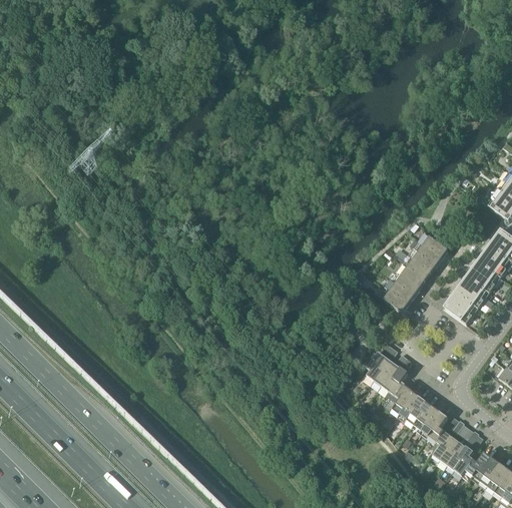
[(506,140),(503,145),(507,149),(511,143),(506,140)]
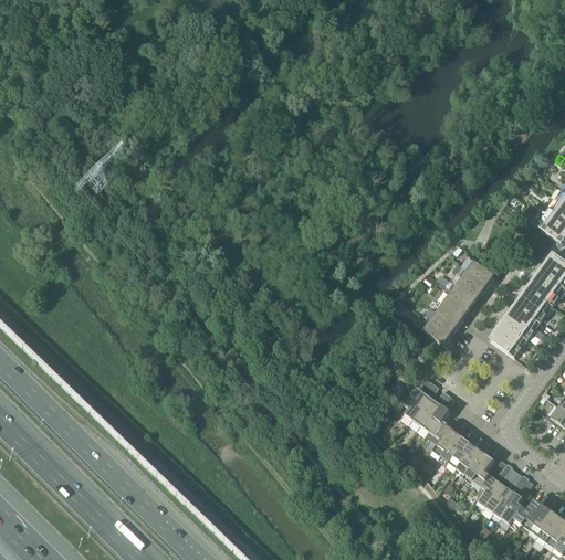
[(564,182),(534,224),(560,243),(564,235),(564,182)]
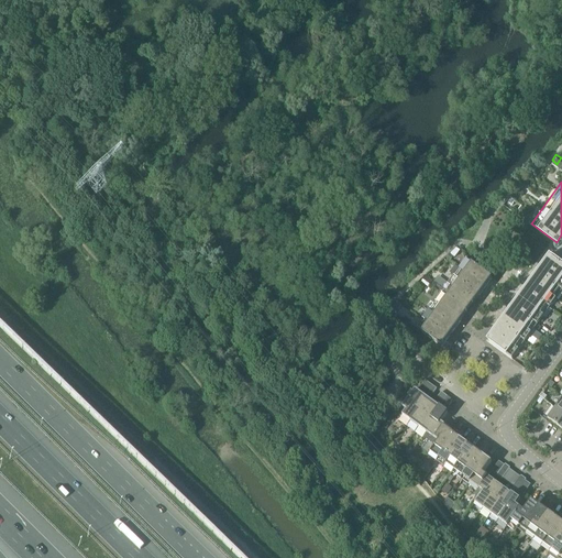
[(485,337),(510,356),(561,285),(561,260),(549,251),(510,302),(508,301),(502,309),(505,310),(485,337)]
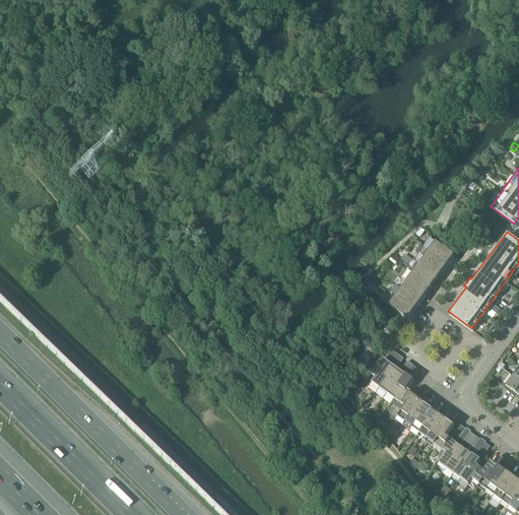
[(383,299),(406,316),(430,284),(432,286),(438,278),(436,276),(453,253),(430,236),(383,299)]
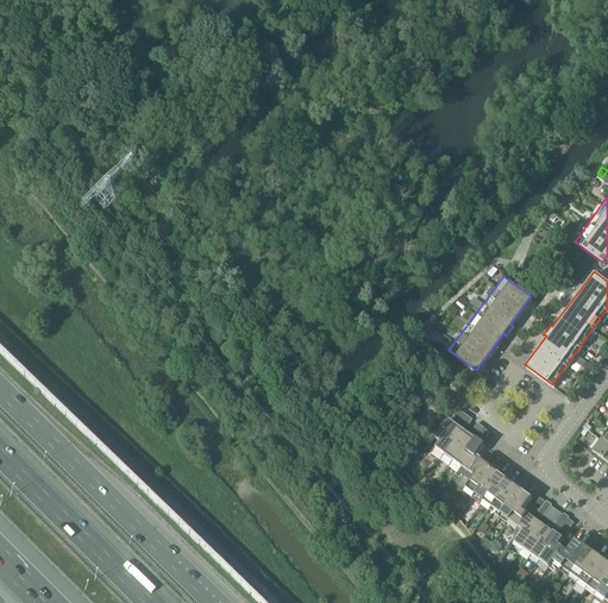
[(428,321),(420,328),(427,334),(433,325),(428,321)]
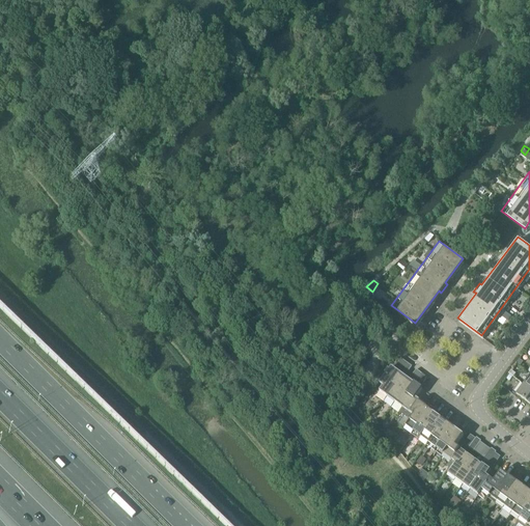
[(401,362),(405,358),(400,354),(396,359),(401,362)]
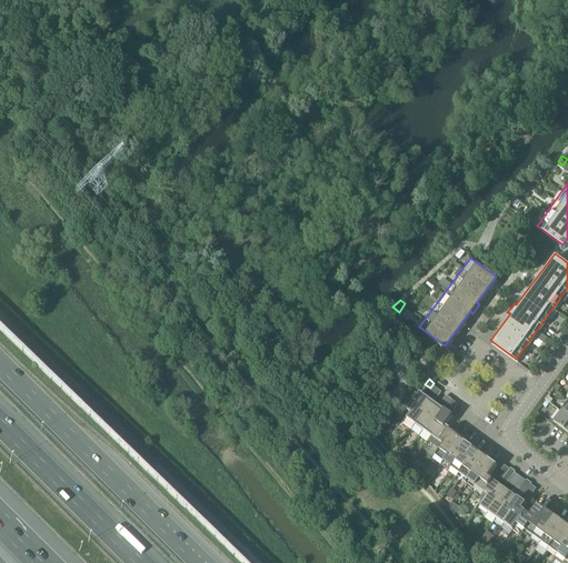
[(434,383),(430,388),(437,393),(440,388),(434,383)]
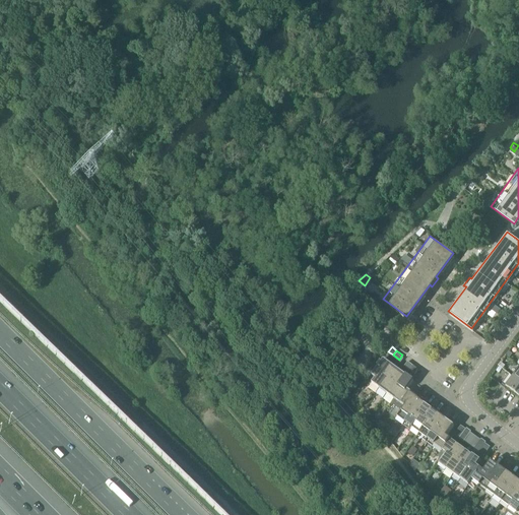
[(371,379),(378,384),(385,374),(381,371),(389,360),(382,355),(371,371),(374,374),(371,379)]
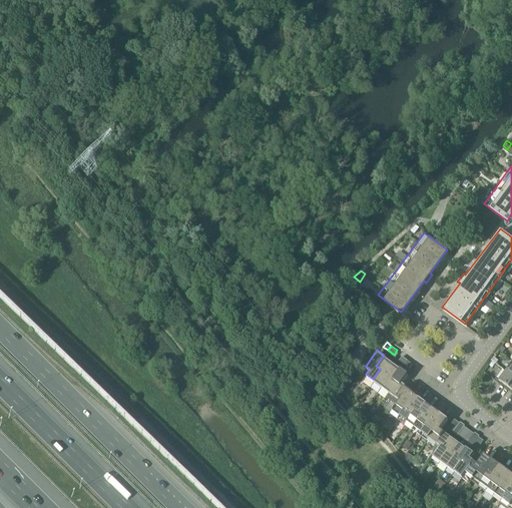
[(403,361),(406,356),(401,353),(398,357),(403,361)]
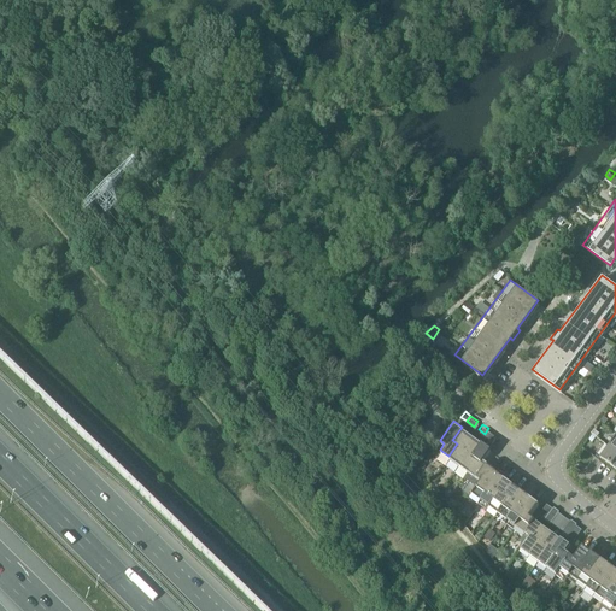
[(471,434),(462,427),(452,440),(457,444),(449,456),(457,462),(467,450),(462,446),(471,434)]
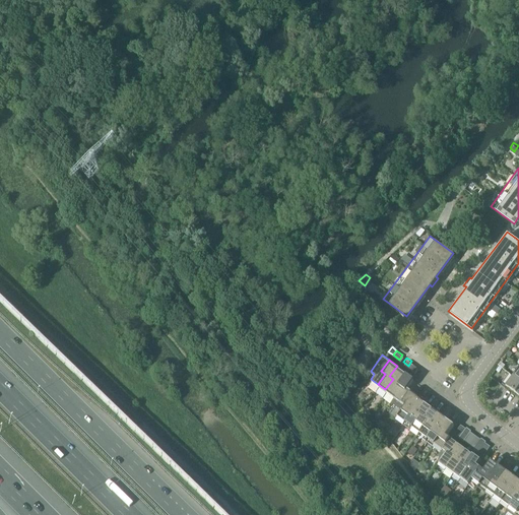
[(411,361),(408,366),(413,370),(417,366),(411,361)]
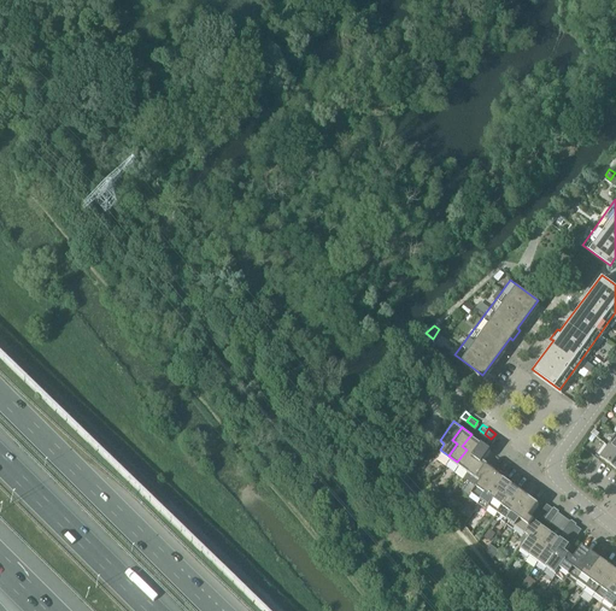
[(480,440),(471,434),(462,446),(467,450),(457,462),(465,469),(475,456),(470,453),(480,440)]
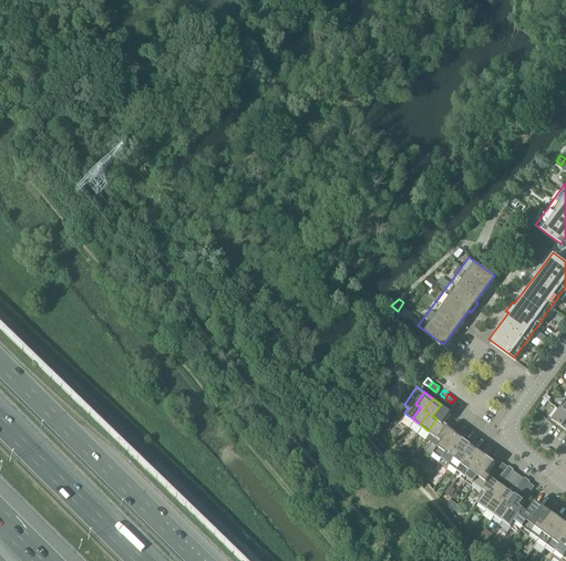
[(429,430),(425,435),(438,444),(441,439),(436,436),(445,424),(442,422),(450,411),(441,404),(432,416),(436,418),(428,430),(429,430)]
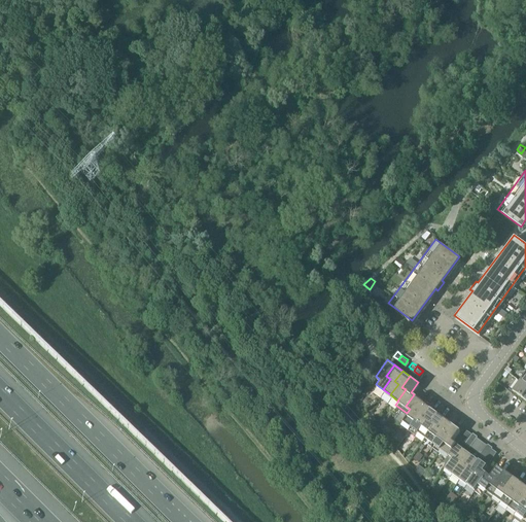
[(525,382),(519,377),(511,387),(525,397),(525,382)]
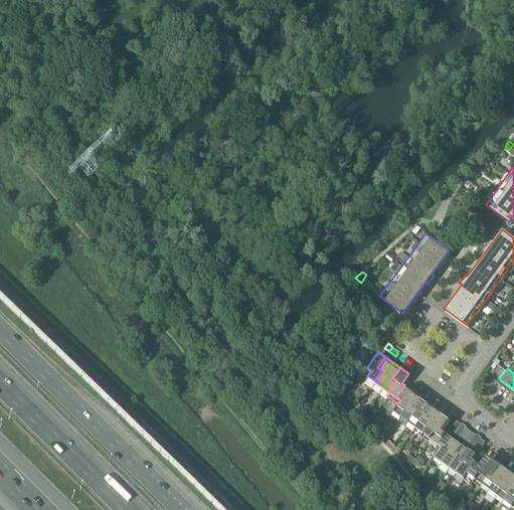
[(404,385),(396,396),(400,399),(397,403),(392,409),(400,414),(407,404),(403,401),(411,391),(404,385)]
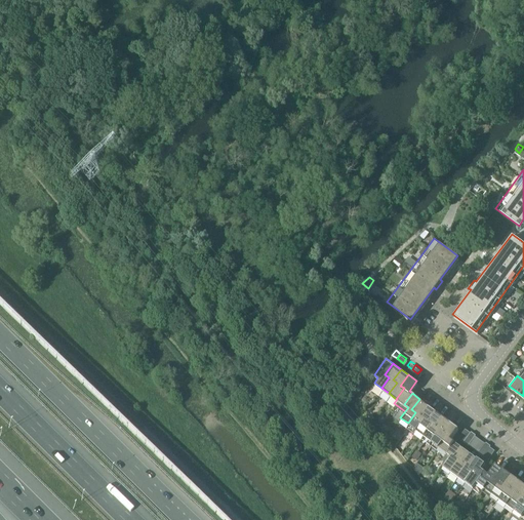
[(427,404),(419,399),(411,409),(415,412),(408,423),(415,429),(422,418),(418,415),(427,404)]
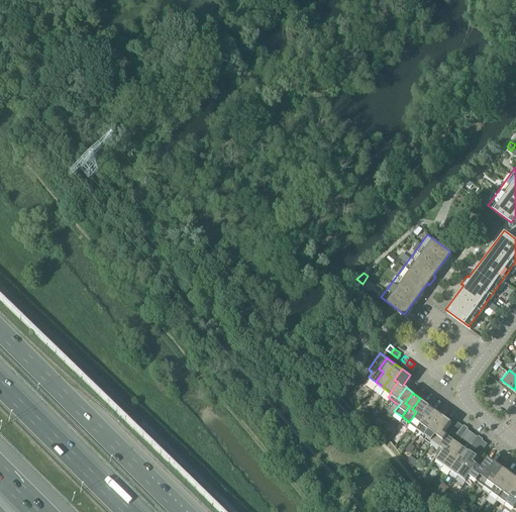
[(409,422),(416,427),(423,417),(420,414),(428,403),(420,398),(412,409),(416,412),(409,422)]
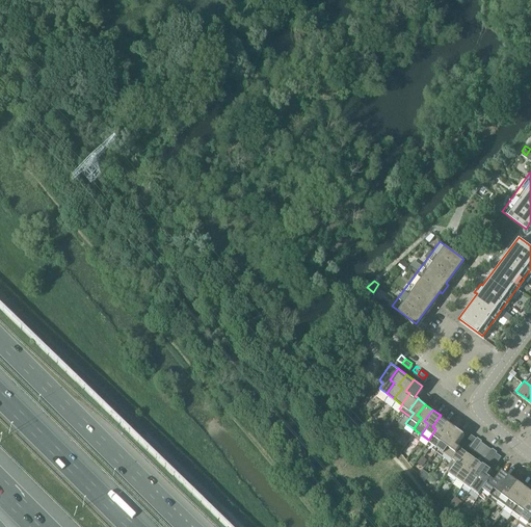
[(428,440),(435,445),(444,435),(440,431),(448,421),(441,415),(432,426),(435,429),(428,440)]
